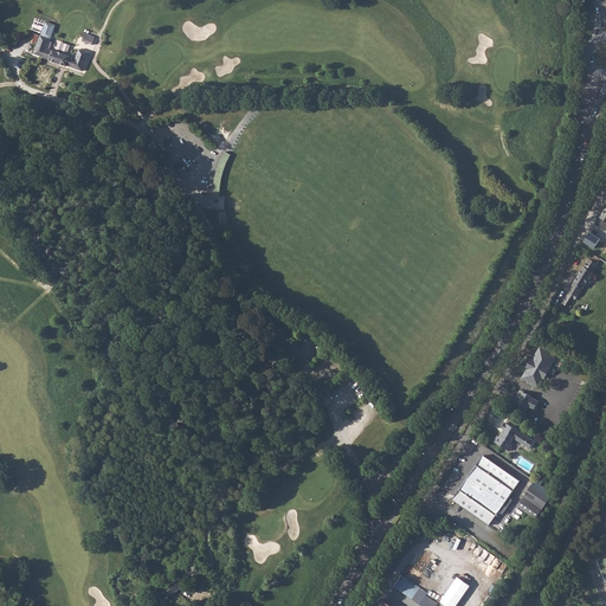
[(47,21),(36,53),(51,58),(51,59),(68,65),(83,70),(89,53),(79,49),(76,58),(69,56),(70,55),(55,50),(53,50),(47,49),(57,25),(47,21)]
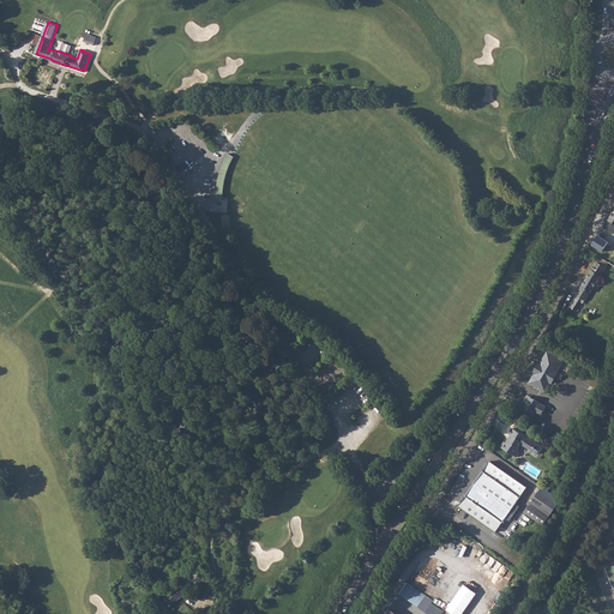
[(84,41),(95,44),(97,37),(83,31),(82,36),(85,37),(84,41)]
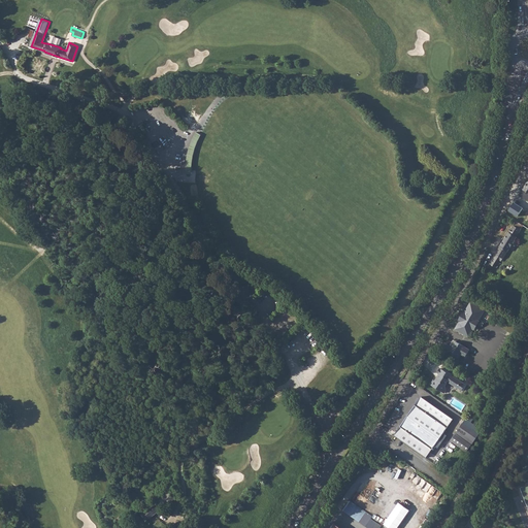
[(60,44),(61,37),(52,36),(51,42),(60,44)]
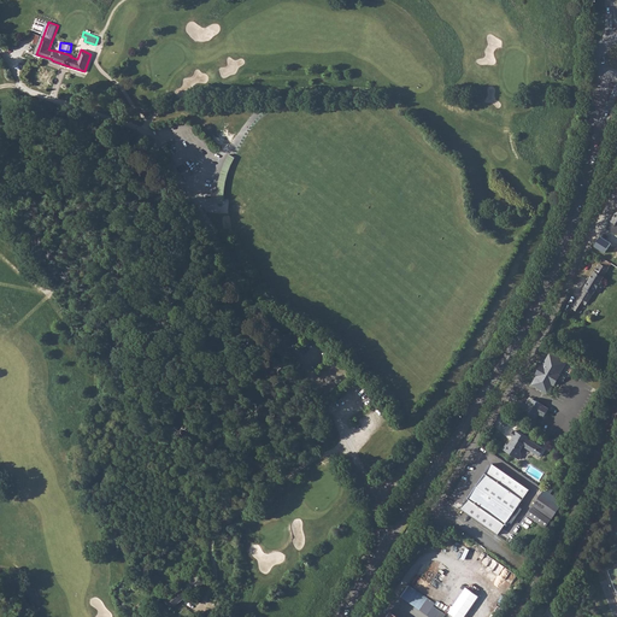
[(616,210),(606,228),(616,234),(616,230),(616,210)]
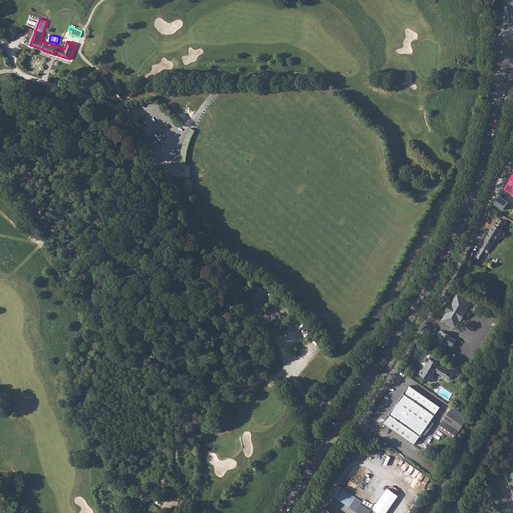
[(495,207),(512,216),(512,204),(500,198),(495,207)]
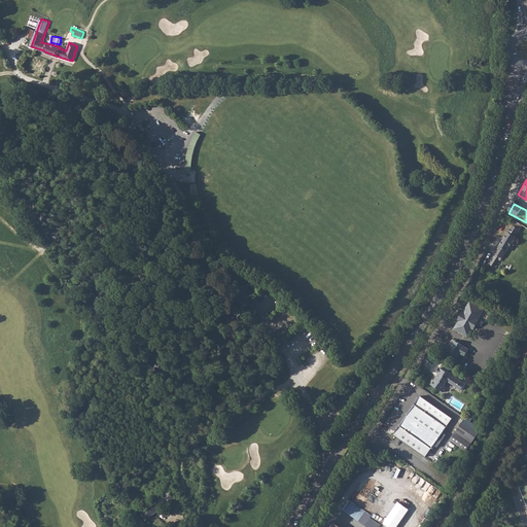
[(500,260),(502,255),(506,250),(515,237),(521,224),(515,220),(507,233),(506,232),(498,246),(499,246),(488,262),(493,266),(497,258),(500,260)]
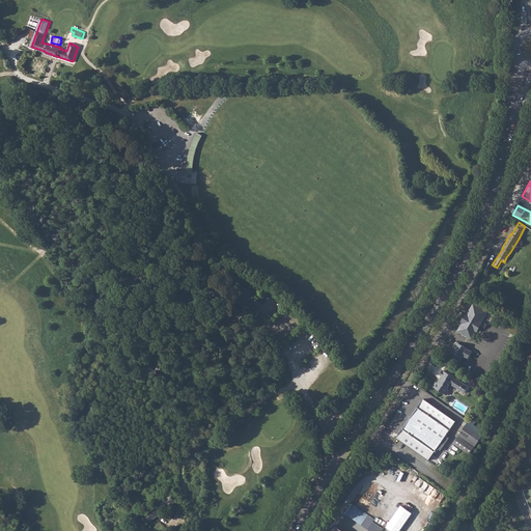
[(463,322),(458,330),(458,332),(470,338),(473,337),(476,331),(477,331),(478,329),(478,328),(479,326),(480,326),(481,323),(480,323),(485,313),(485,311),(474,305),(472,305),(466,316),(464,316),(462,319),(463,322)]
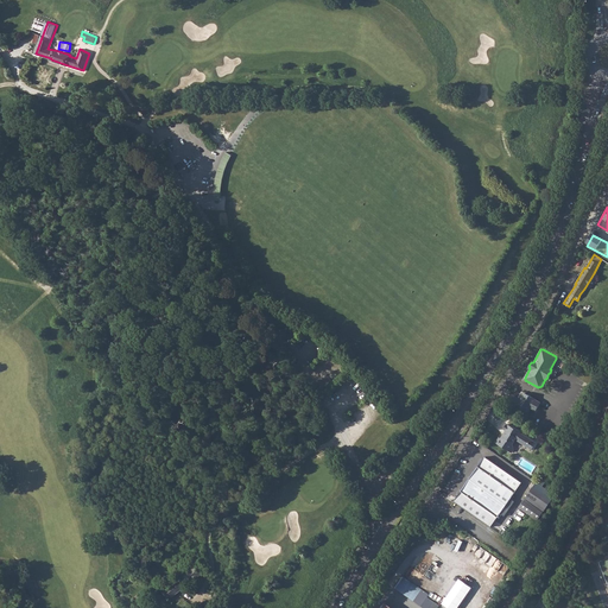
[(524,392),(520,393),(521,397),(518,398),(513,396),(512,396),(508,401),(508,404),(515,407),(515,409),(526,415),(530,407),(536,410),(540,403),(534,399),(536,399),(524,392)]
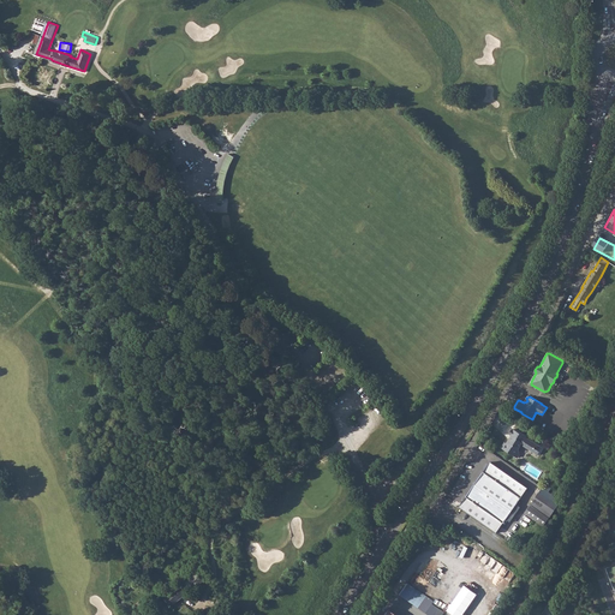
[(505,442),(501,446),(505,448),(514,455),(515,454),(518,457),(520,454),(519,448),(521,443),(524,446),(538,455),(542,448),(529,439),(527,439),(526,437),(515,429),(514,430),(513,429),(509,434),(512,435),(509,439),(511,440),(507,443),(505,442)]
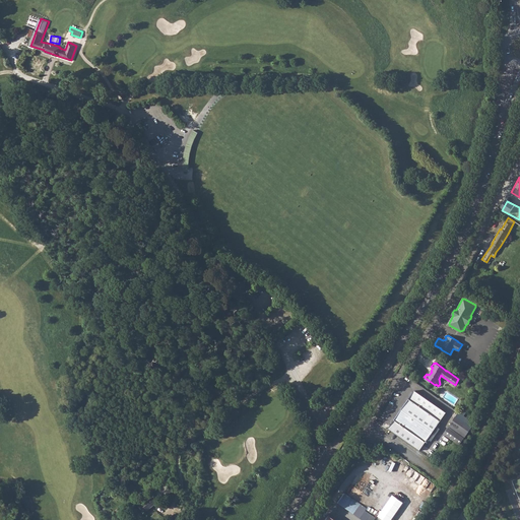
[(415,391),(389,429),(420,451),(447,413),(415,391)]
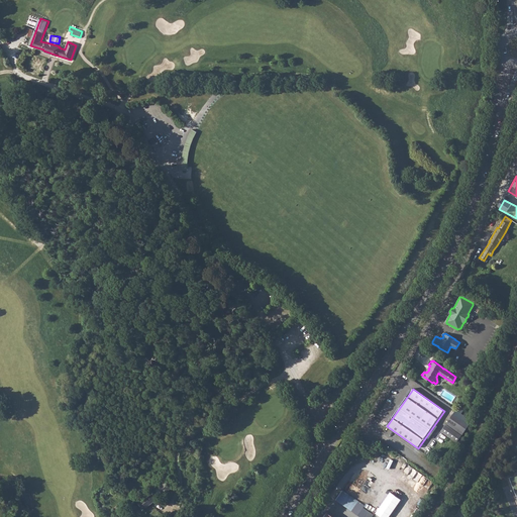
[(468,425),(452,415),(441,431),(457,442),(468,425)]
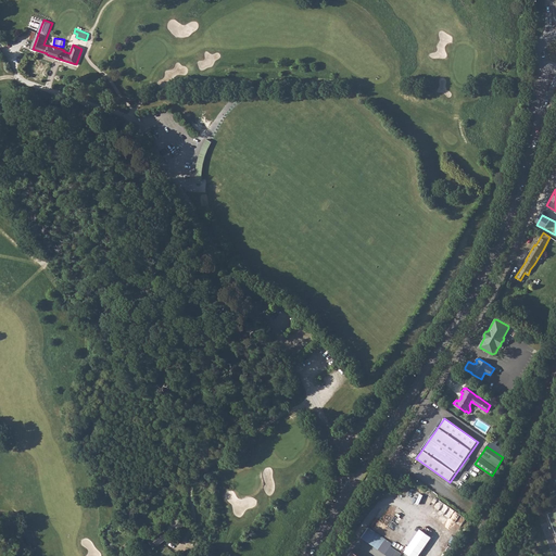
[(167,539),(179,529),(189,522),(182,515),(168,526),(152,539),(151,538),(150,538),(149,539),(150,540),(149,540),(154,547),(167,539)]
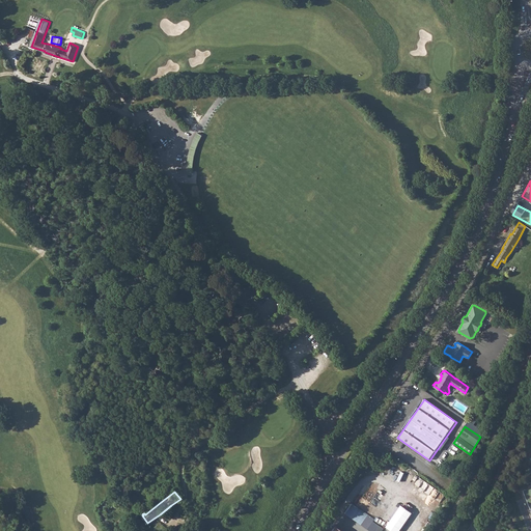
[(369,515),(352,504),(345,512),(355,521),(370,530),(382,530),(384,529),(373,522),(374,520),(369,515)]
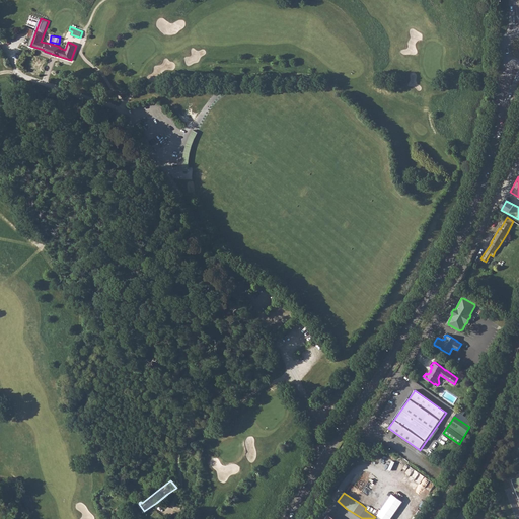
[(184,499),(179,504),(190,516),(195,511),(184,499)]
